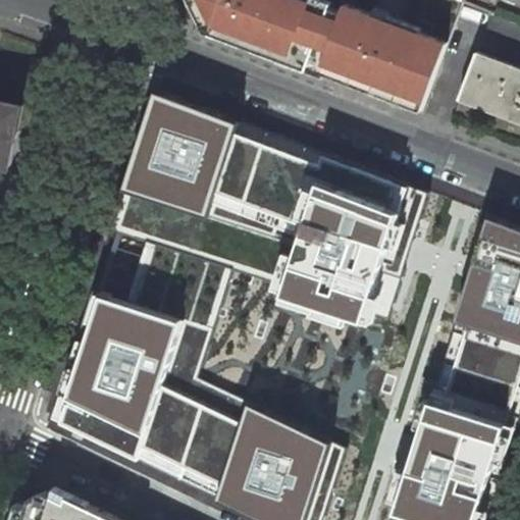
[(186,0),(185,2),(195,24),(421,109),(451,36),(358,2),(354,0),(345,0),(342,10),(313,0),(186,0)]
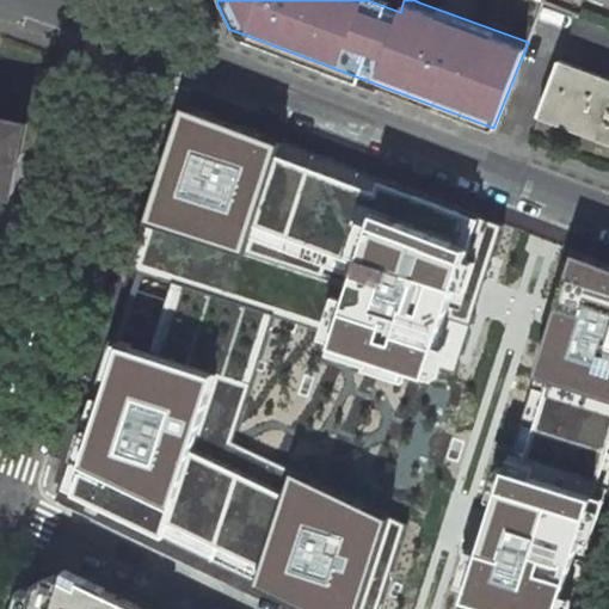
[(568,31),(608,45),(608,25),(574,13),(568,31)]
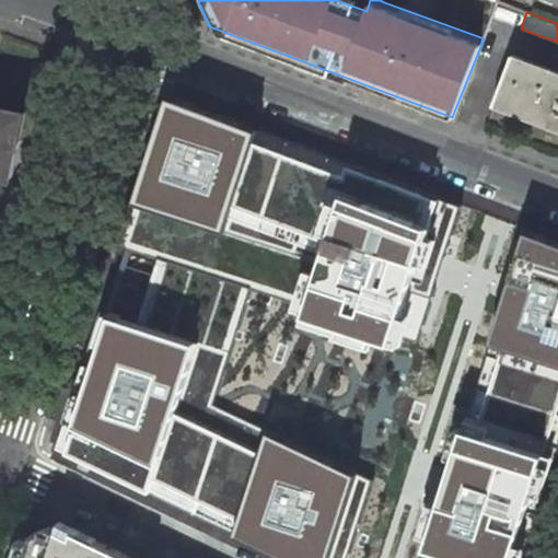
[(557,72),(510,55),(492,103),(557,128),(557,72)]
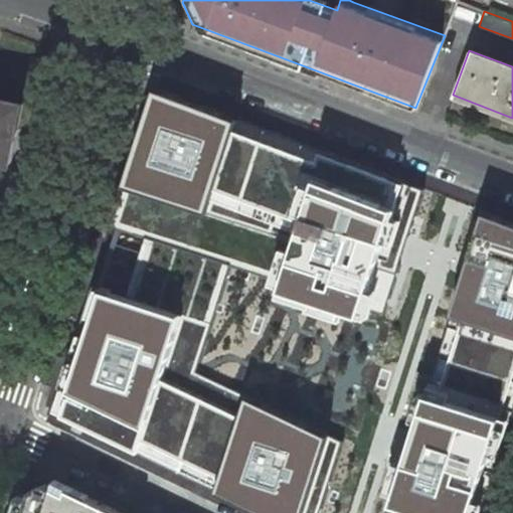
[(376,329),(416,186),(184,106),(148,94),(110,224),(143,236),(125,298),(89,289),(57,416),(259,512),(317,512),(340,441),(191,371),(228,263),(273,276),(268,295),(376,329)]
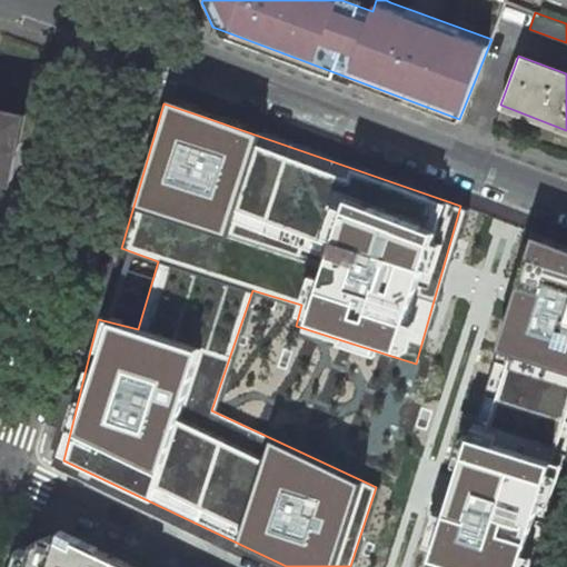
[(0,176),(11,178),(23,112),(0,107),(0,176)]
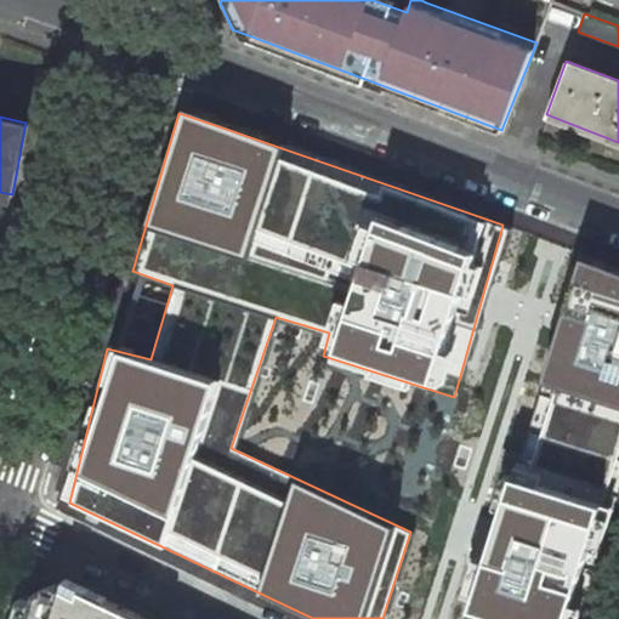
[(618,412),(618,279),(577,266),(539,387),(618,412)]
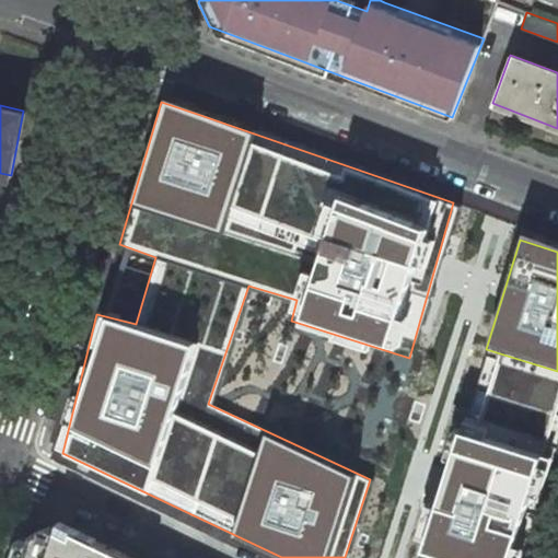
[(516,557),(546,461),(454,433),(416,557),(418,557),(516,557)]
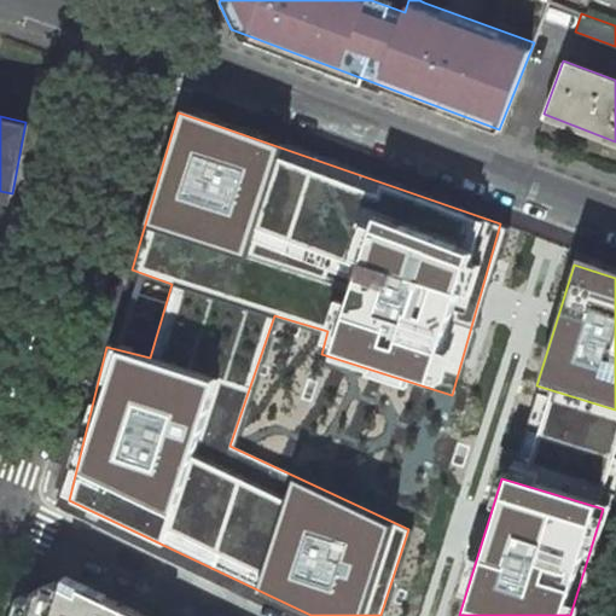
[(70,577),(63,581),(79,590),(81,583),(70,577)]
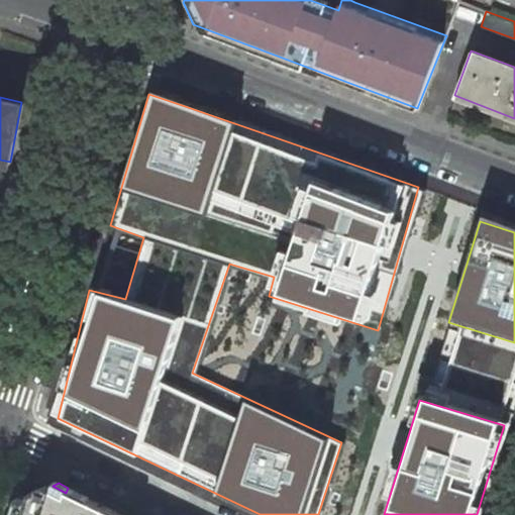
[(126,514),(68,488),(66,493),(53,486),(28,496),(22,514),(17,513),(16,514),(126,514)]
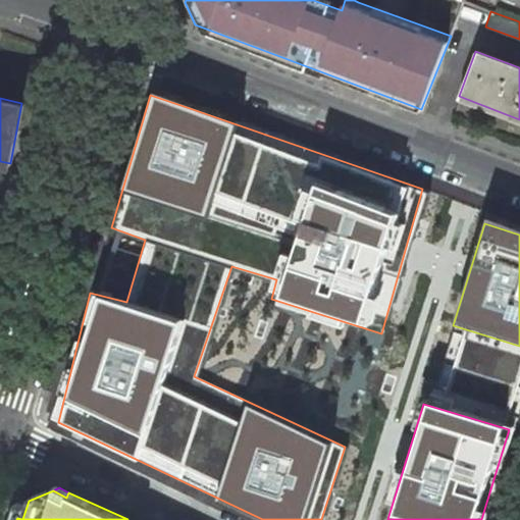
[(22,504),(17,518),(22,519),(29,501),(22,504)]
